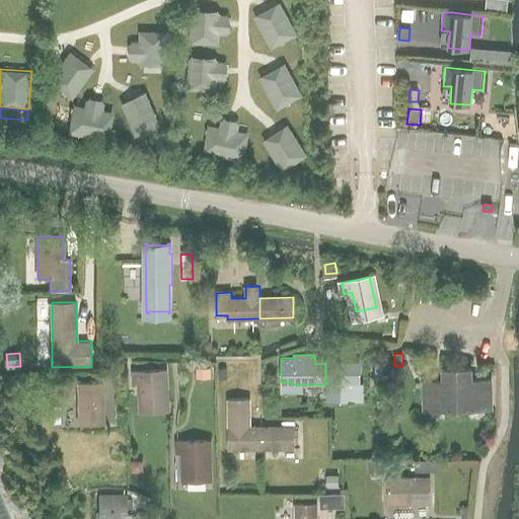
[(377,372),(391,372),(391,361),(377,361),(377,372)]
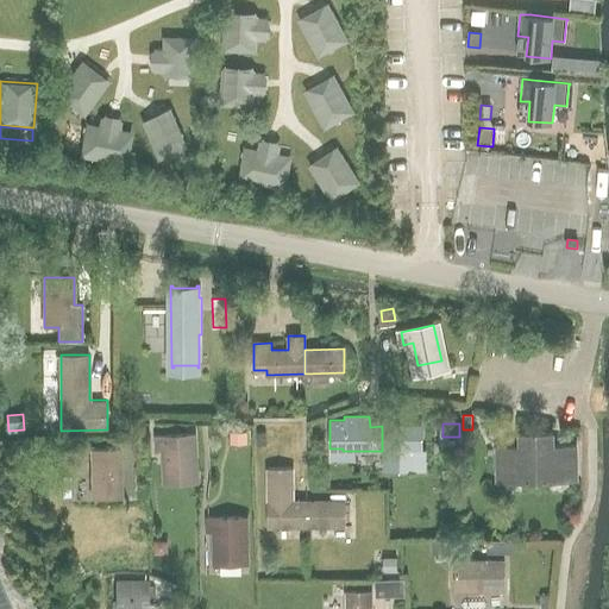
[(383,451),(383,466),(414,466),(413,451),(421,451),(421,426),(382,426),(382,451),(383,451)]
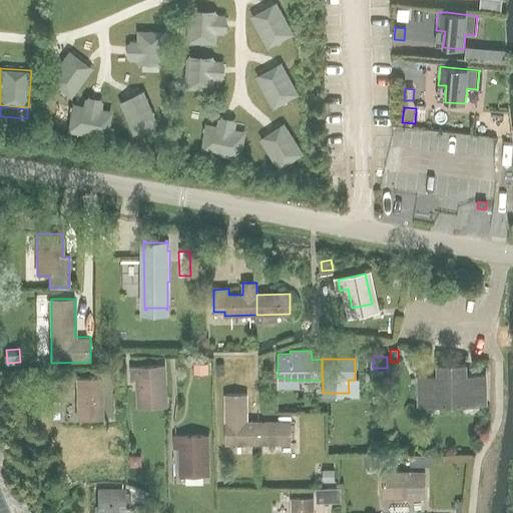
[(194,372),(207,372),(207,364),(194,364),(194,372)]
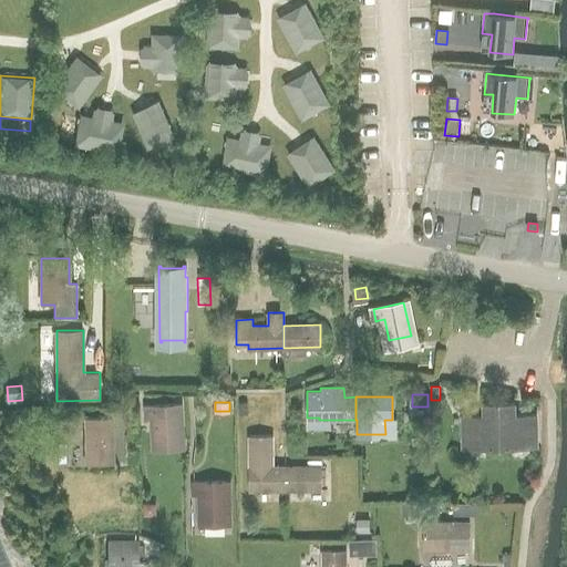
[(177,405),(146,406),(147,419),(151,419),(156,419),(157,440),(179,439),(177,405)]
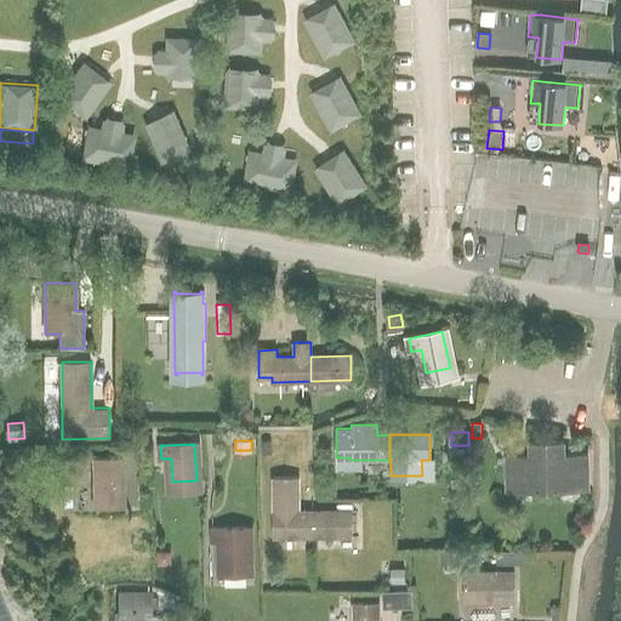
[(508,491),(548,490),(548,483),(547,457),(547,444),(530,444),(530,457),(508,459),(508,491)]
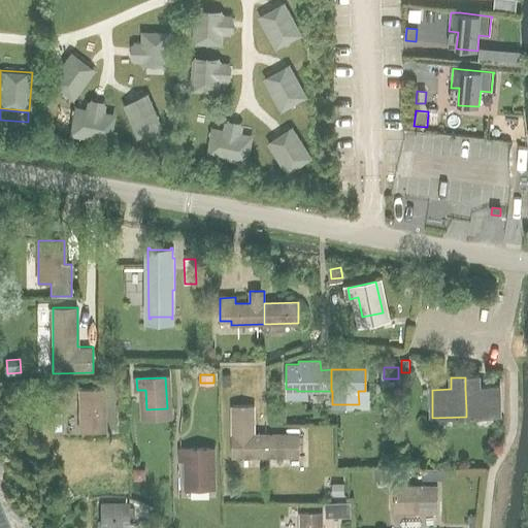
[(466,410),(466,417),(499,417),(499,389),(479,389),(479,377),(465,377),(465,389),(466,410)]
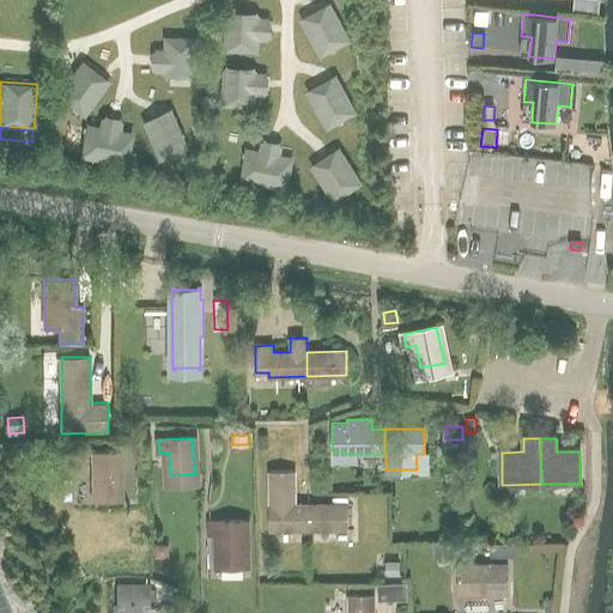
[(122,502),(121,453),(92,453),(93,502),(122,502)]
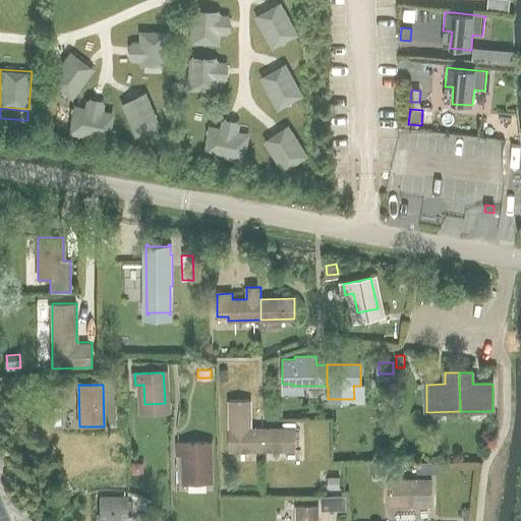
[(251,400),(230,400),(230,429),(229,429),(229,450),(262,450),(262,429),(251,429),(251,400)]
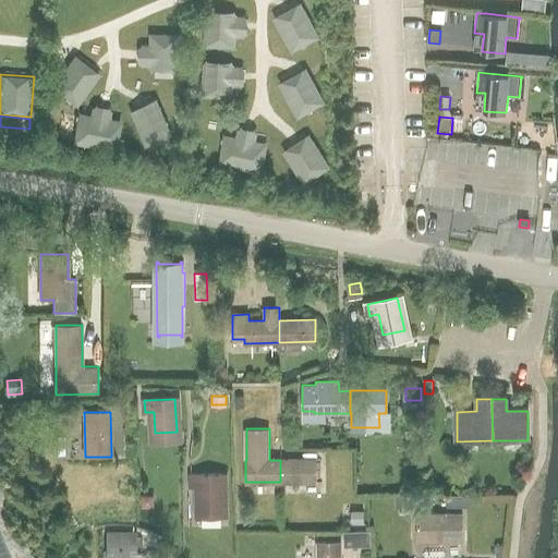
[(280,460),(280,482),(317,483),(317,460),(303,460),(280,460)]
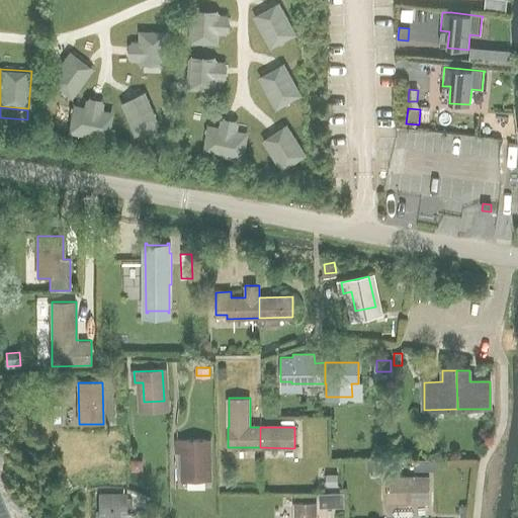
[(205,440),(177,441),(177,452),(180,452),(186,452),(186,471),(206,471),(205,440)]
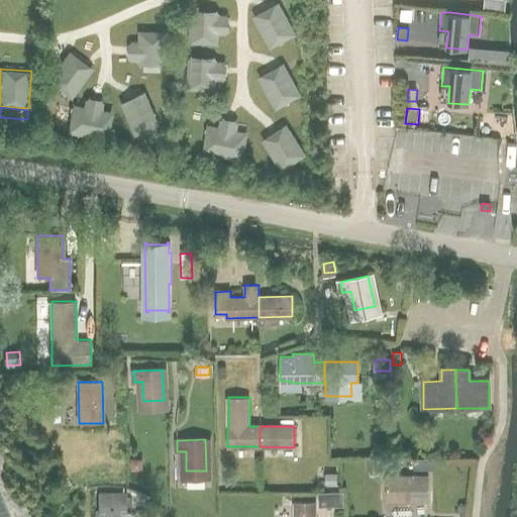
[(433,458),(416,458),(416,468),(433,468),(433,458)]
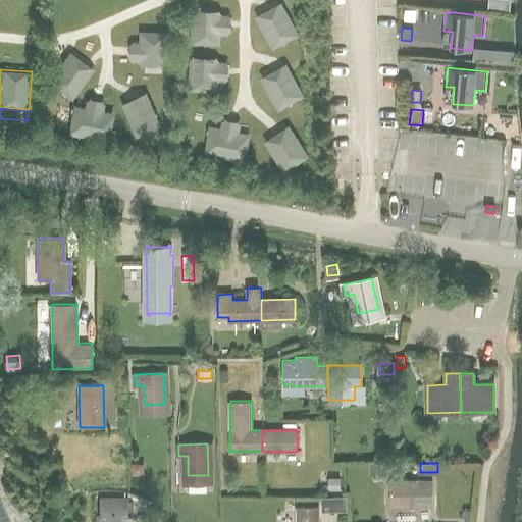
[(135,464),(135,473),(145,474),(145,468),(141,464),(135,464)]
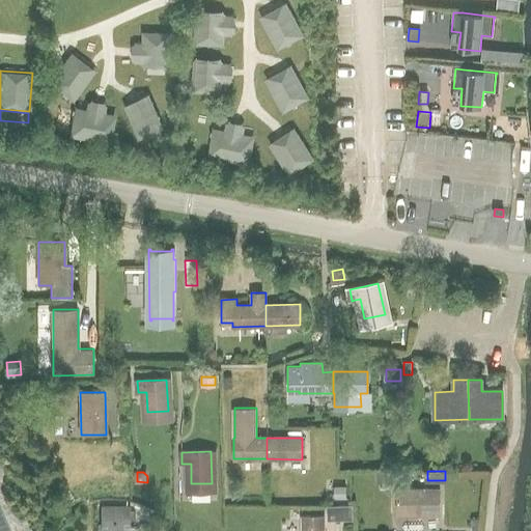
[(390,472),(390,481),(408,481),(408,472),(390,472)]
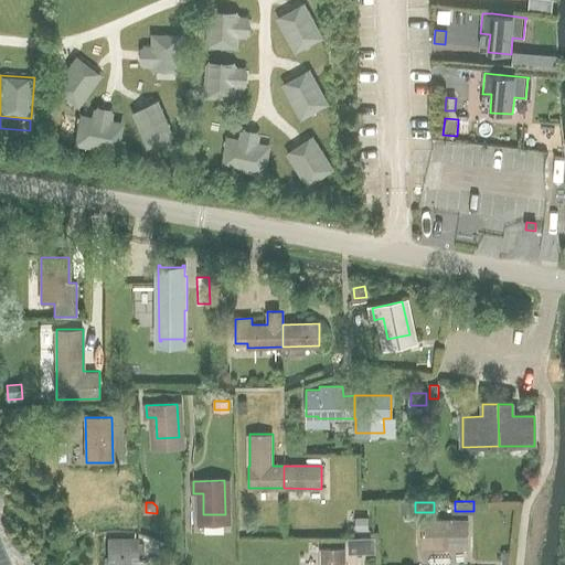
[(355,518),(355,530),(368,530),(368,518),(355,518)]
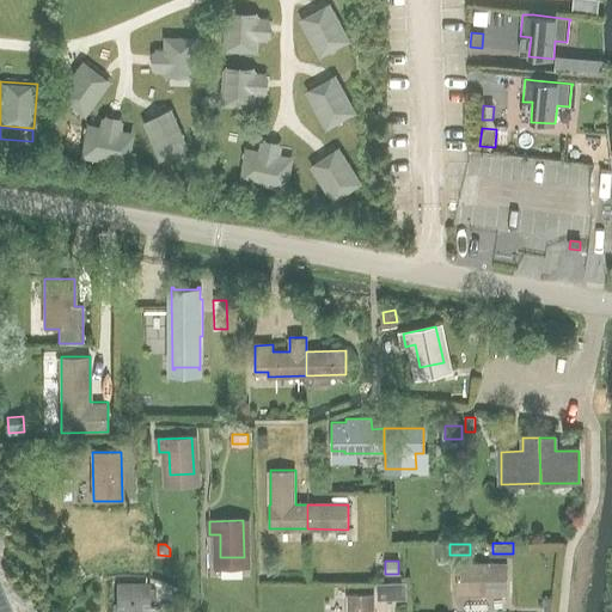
[(458,594),(483,594),(482,565),(458,565),(458,594)]
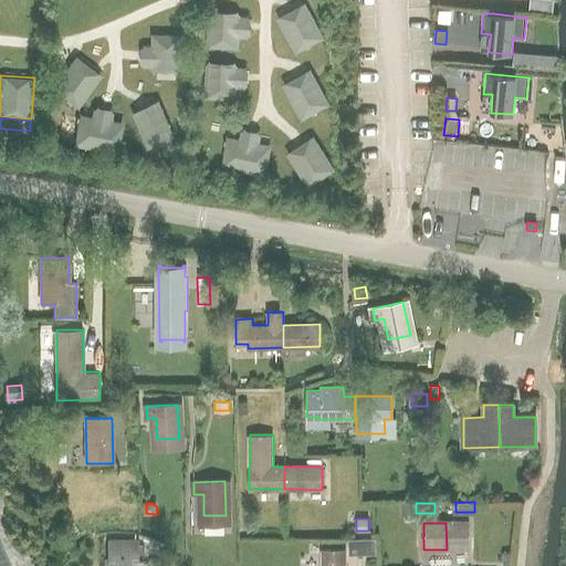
[(446,523),(447,549),(469,549),(469,523),(446,523)]
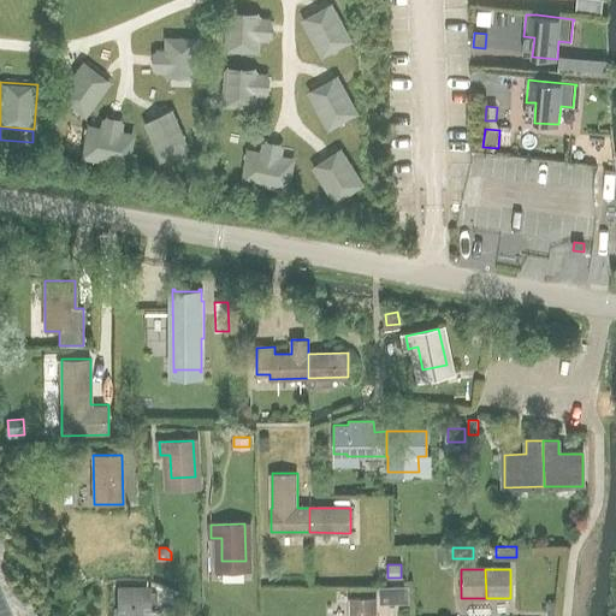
[(402,587),(388,587),(388,604),(402,604),(402,587)]
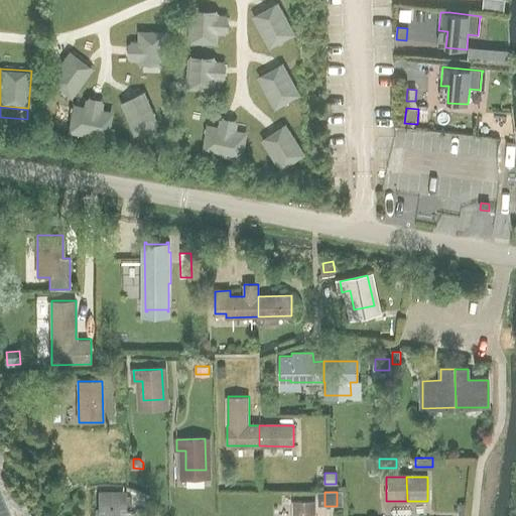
[(104,498),(104,494),(99,494),(99,515),(105,515),(120,515),(121,510),(127,510),(127,498),(104,498)]
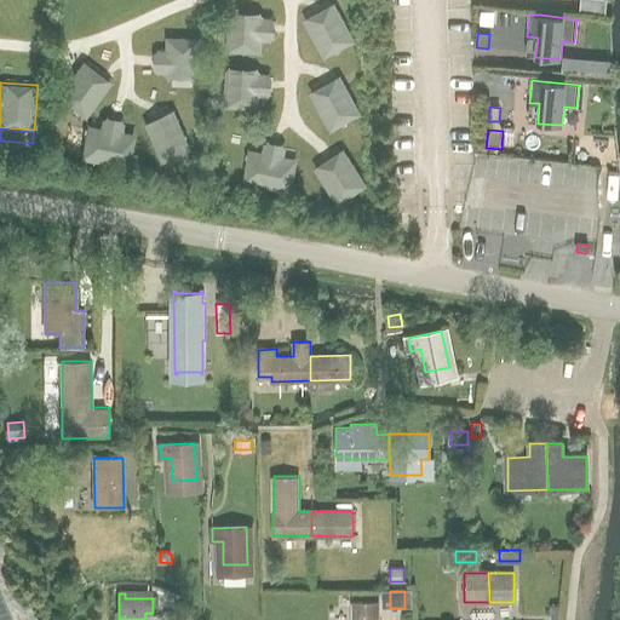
[(352,619),(378,619),(378,602),(352,603),(352,619)]
